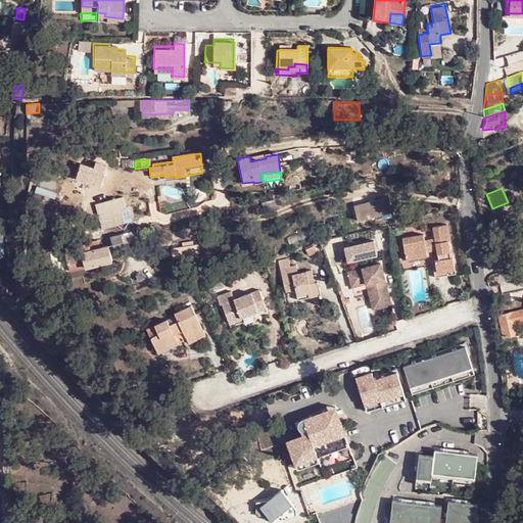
[(123,197),(95,204),(102,229),(132,221),(128,206),(125,207),(123,197)]
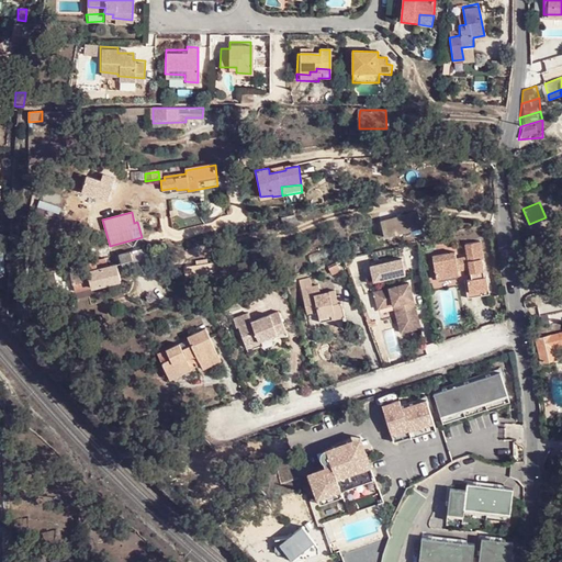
[(420,212),(383,222),(388,238),(425,228),(420,212)]
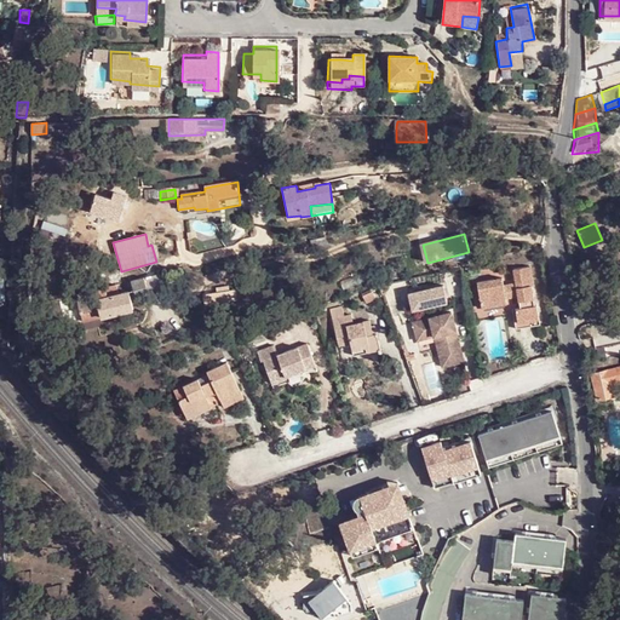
[(327,246),(326,237),(309,241),(311,248),(327,246)]
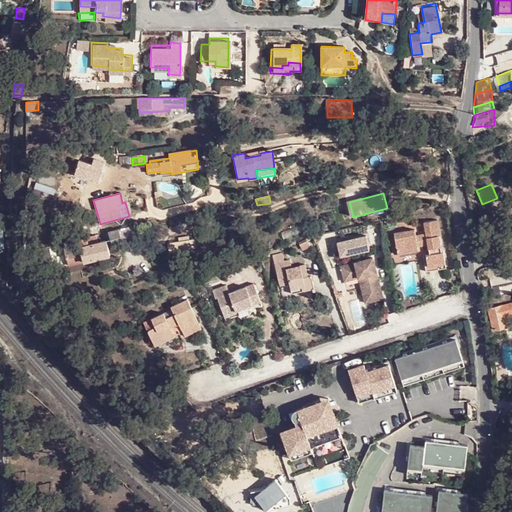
[(426,268),(445,265),(443,251),(439,253),(436,235),(441,235),(438,219),(424,221),(425,233),(415,235),(414,229),(394,232),(398,254),(417,250),(416,243),(426,241),(428,253),(424,254),(426,268)]
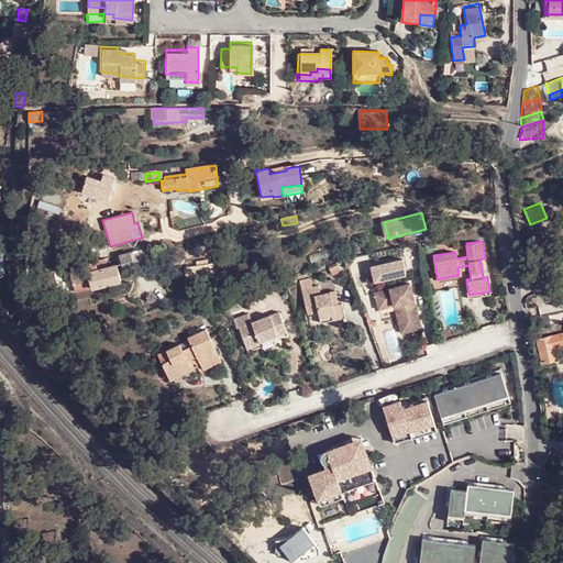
[(148,264),(144,247),(131,251),(133,261),(134,267),(148,264)]
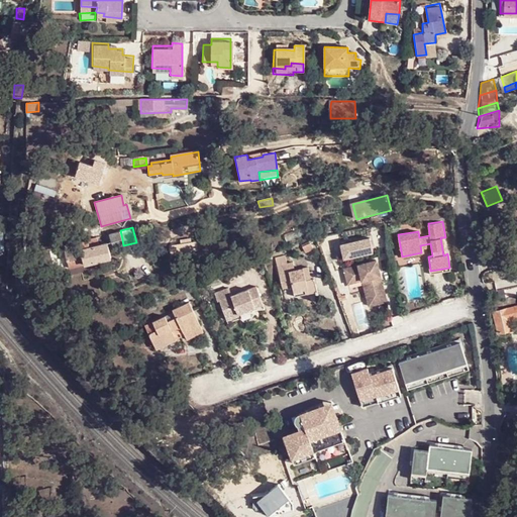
[(122,239),(120,230),(110,233),(112,242),(122,239)]
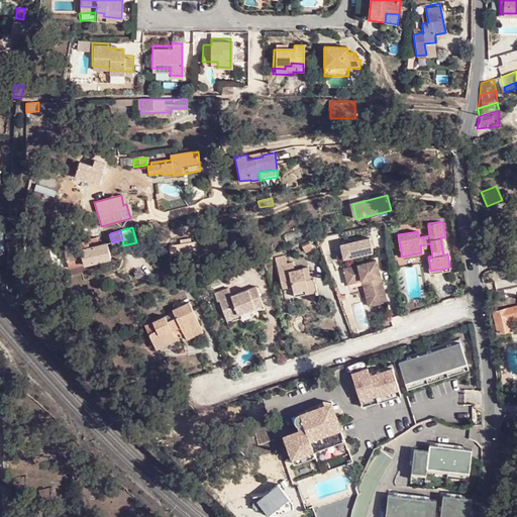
[(348,241),(341,243),(344,256),(375,249),(373,240),(365,241),(364,237),(348,240),(348,241)]
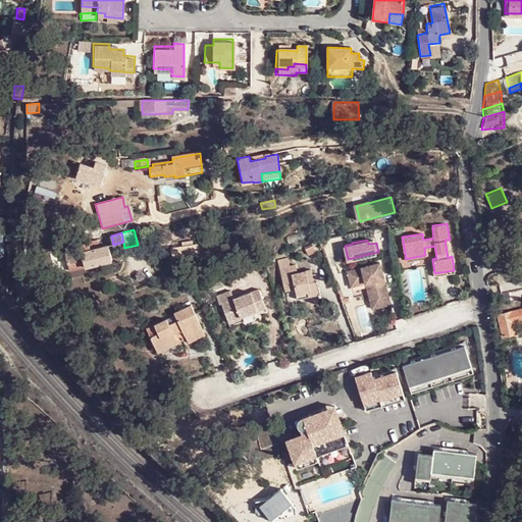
[(95,241),(89,243),(65,249),(68,264),(83,262),(85,267),(111,260),(108,247),(97,249),(95,241)]
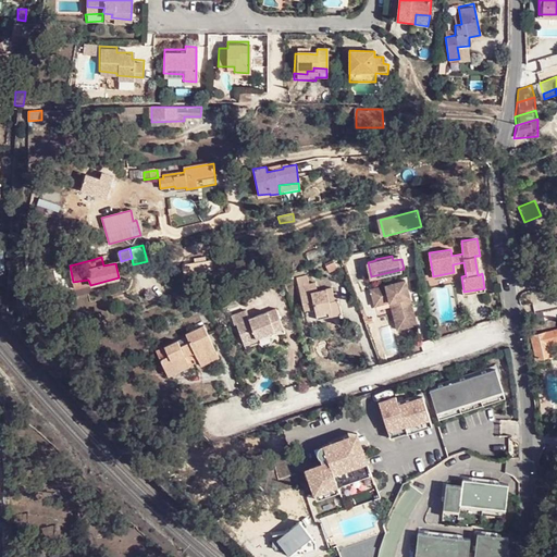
[(308,275),(296,279),(304,311),(317,310),(319,314),(341,309),(339,300),(336,301),(333,288),(320,292),(317,282),(310,283),(308,275)]
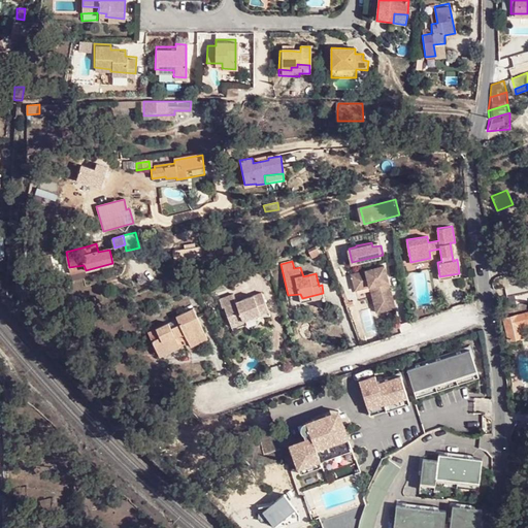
[(386,264),(353,272),(357,288),(371,285),(373,294),(382,292),(386,308),(396,306),(386,264)]
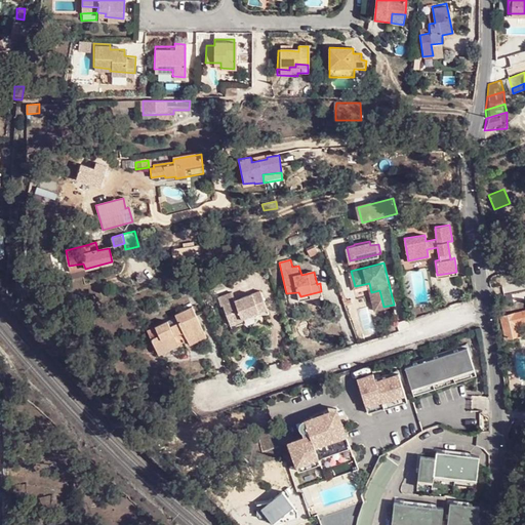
[(240,300),(235,301),(234,299),(232,292),(217,297),(219,306),(221,305),(229,323),(267,310),(259,290),(239,297),(240,300)]
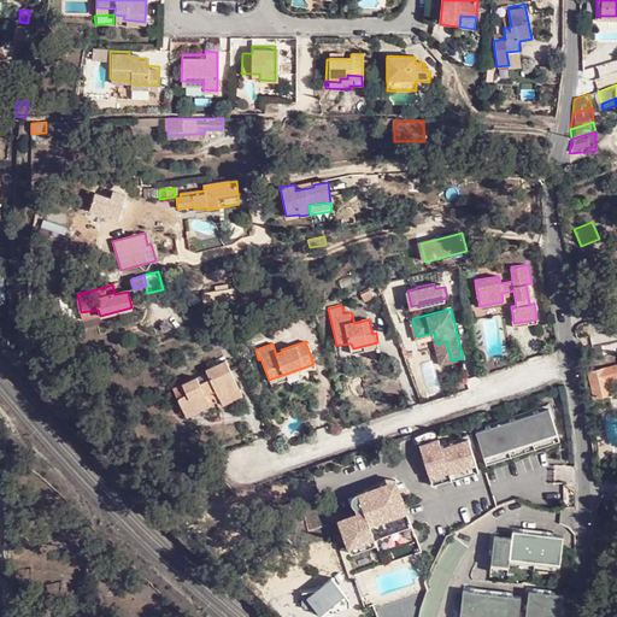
[(446,341),(436,344),(441,363),(451,360),(446,341)]
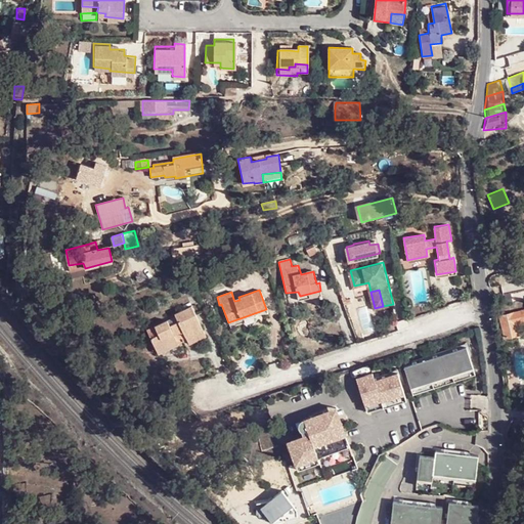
[(320,291),(300,296),(302,302),(322,297),(320,291)]
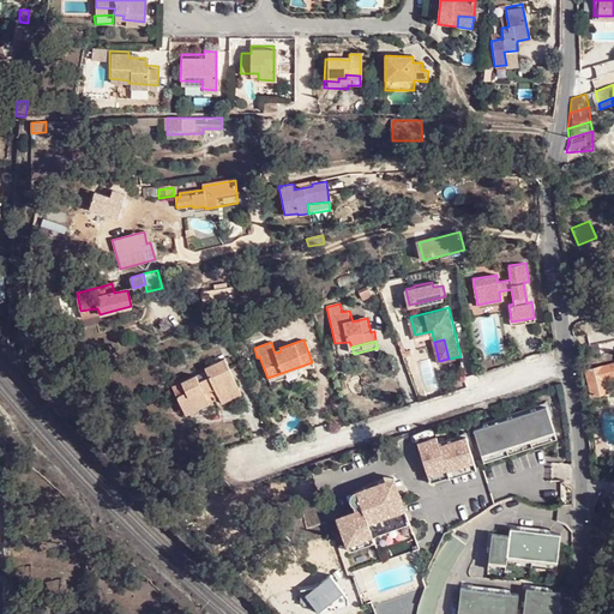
[(185,389),(175,393),(185,411),(209,401),(202,387),(212,383),(218,396),(221,401),(240,391),(223,355),(203,365),(204,367),(180,379),(185,389)]
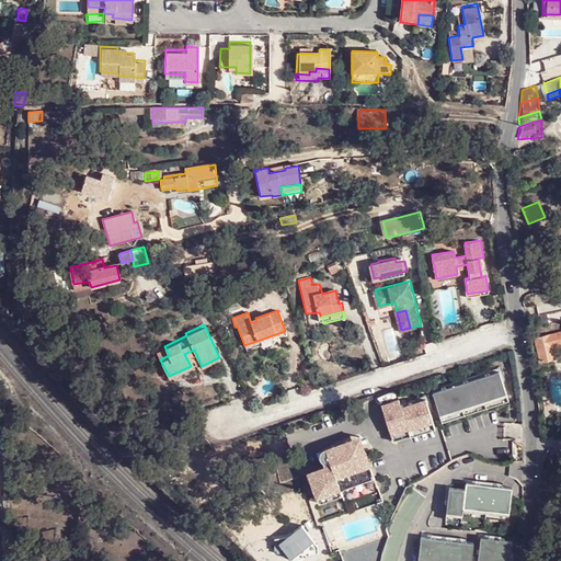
[(560,329),(535,334),(541,358),(557,355),(553,343),(560,341),(560,329)]
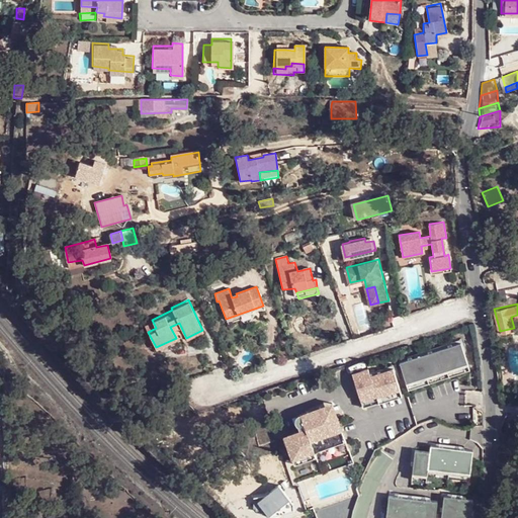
[(152,320),(144,324),(148,332),(156,328),(152,320)]
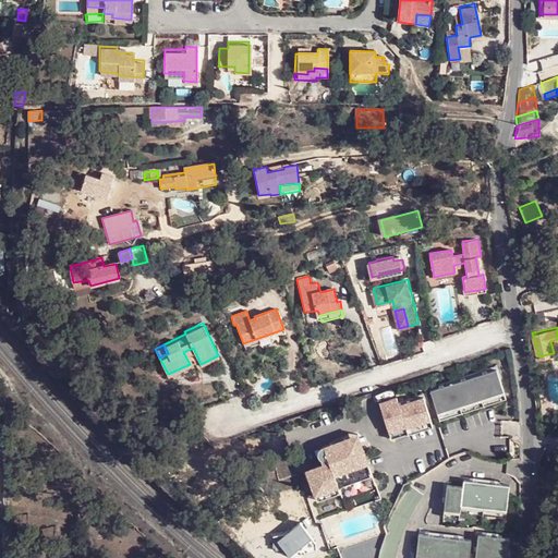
[(193,348),(183,352),(190,364),(198,360),(193,348)]
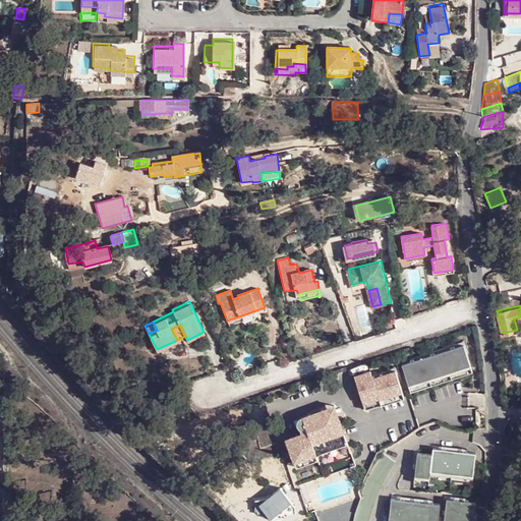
[(400,360),(408,390),(471,372),(463,344),(400,360)]
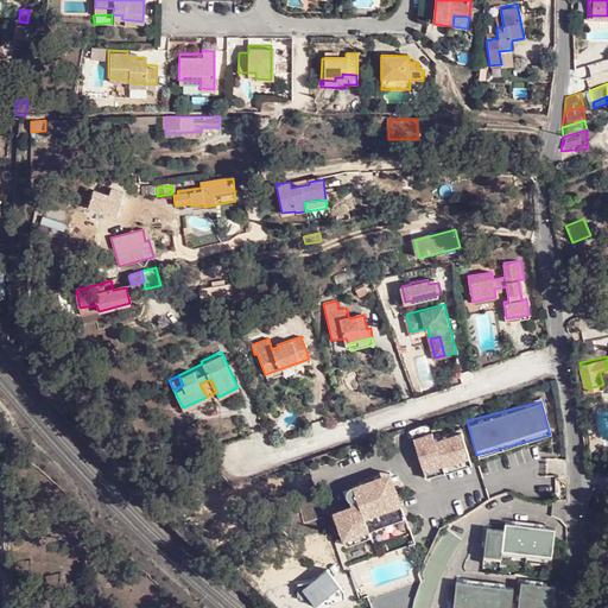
[(431,430),(411,436),(423,474),(470,460),(461,429),(434,437),(431,430)]
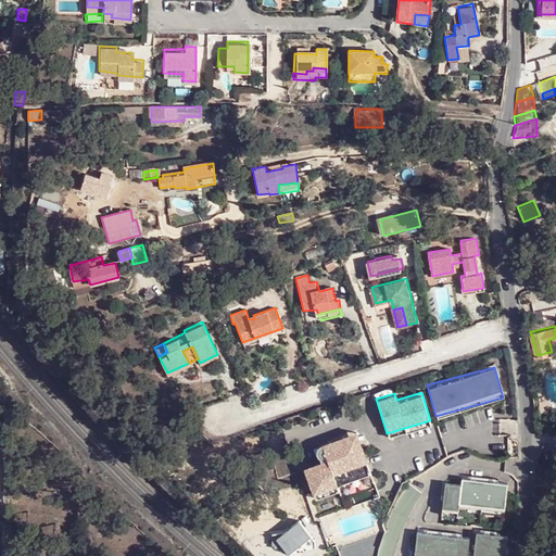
[(354,450),(305,468),(308,479),(304,480),(308,492),(328,487),(328,488),(362,475),(354,450)]
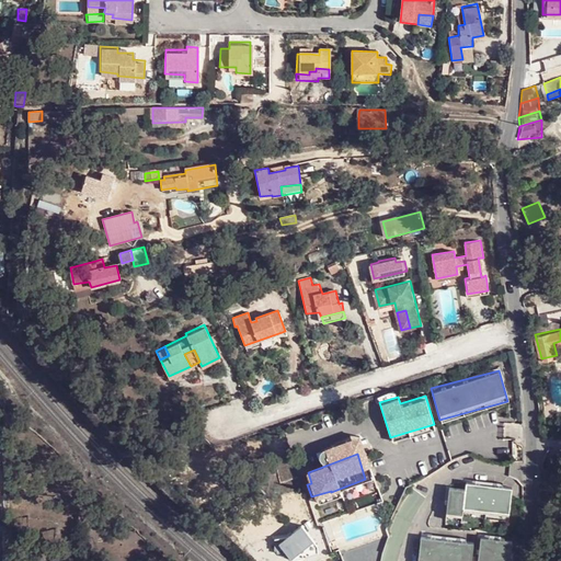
[(365,479),(331,492),(332,493),(333,497),(367,485),(365,479)]
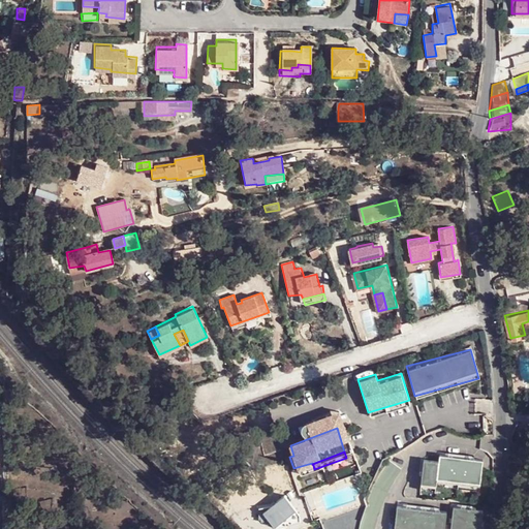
[(439,477),(483,483),(485,459),(441,455),(440,461),(426,459),(423,483),(438,484),(439,477)]
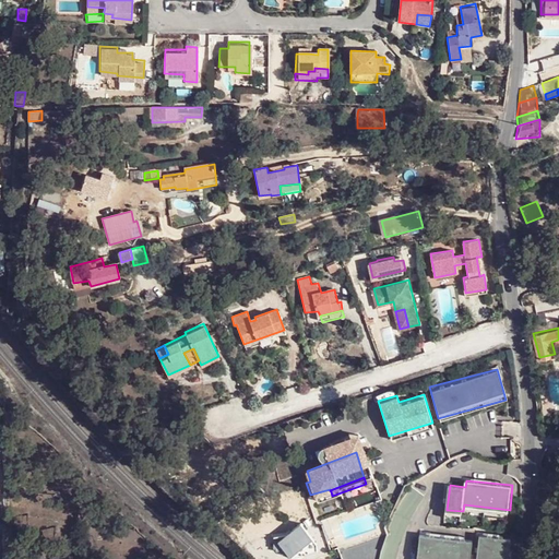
[(330,489),(310,495),(311,498),(331,491),(330,490),(330,489)]
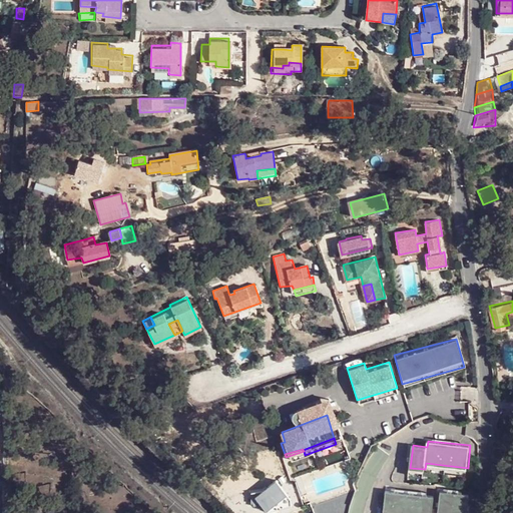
[(426,463),(425,469),(467,474),(468,468),(426,463)]
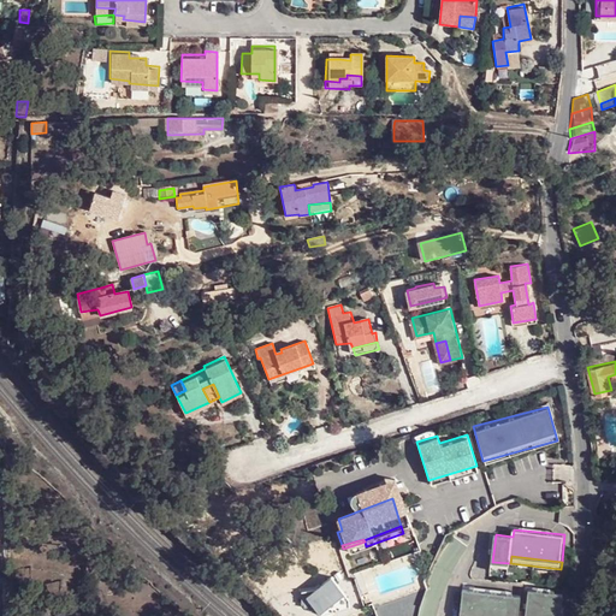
[(510,563),(492,562),(492,569),(509,572),(510,563)]
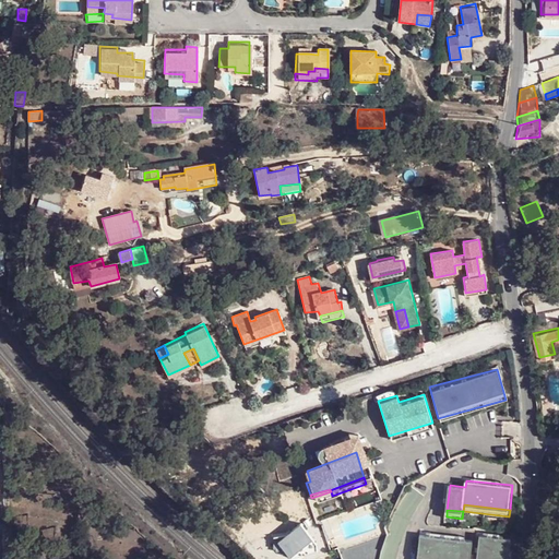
[(440,558),(472,558),(474,540),(421,534),(419,557),(440,558)]
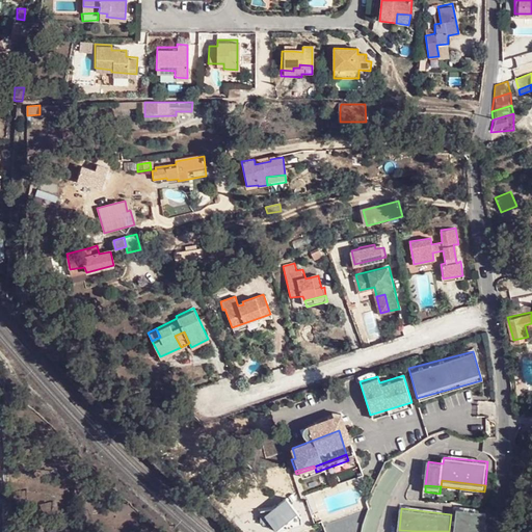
[(455,531),(485,531),(488,512),(458,509),(455,531)]
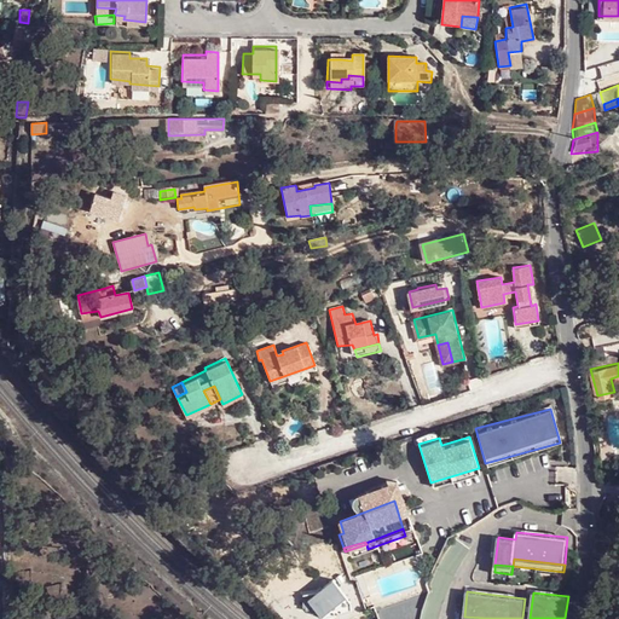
[(86,607),(80,611),(85,617),(91,613),(86,607)]
